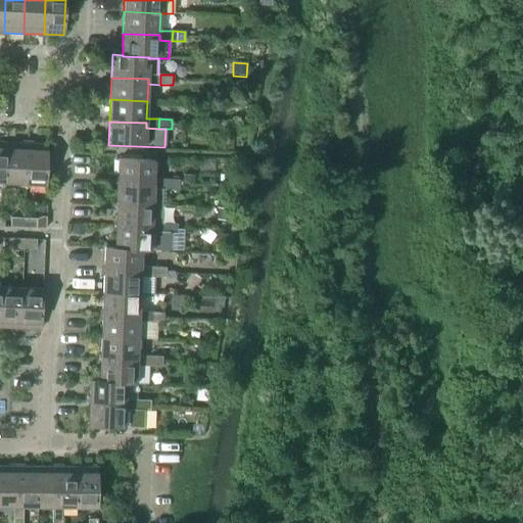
[(6,183),(26,184),(28,144),(8,143),(6,183)]
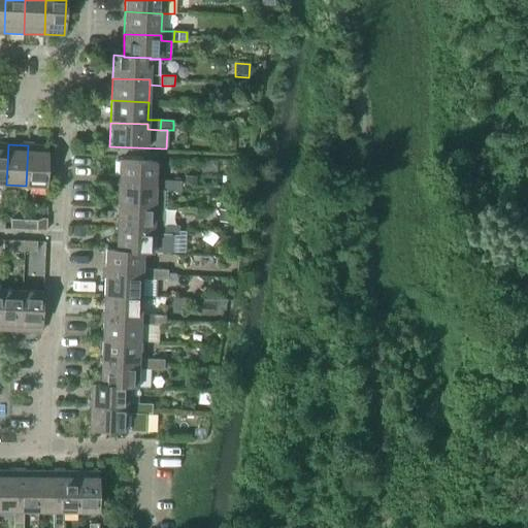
[(28,145),(26,186),(46,187),(48,146),(28,145)]
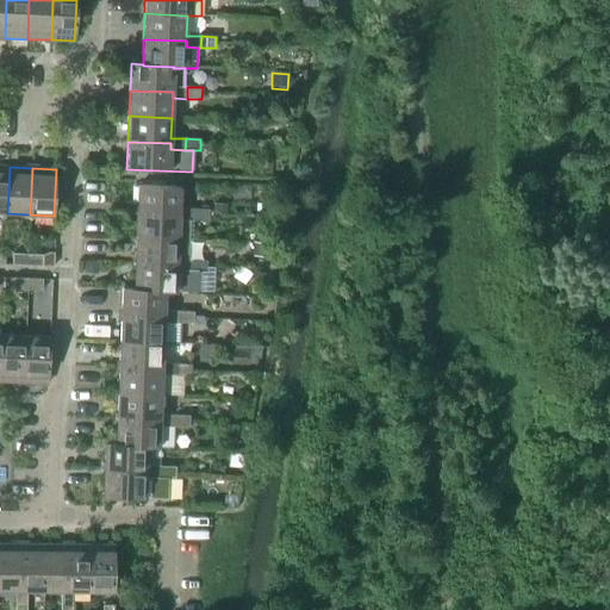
[(137,186),(136,212),(179,215),(179,219),(193,221),(194,209),(179,209),(180,187),(137,186)]
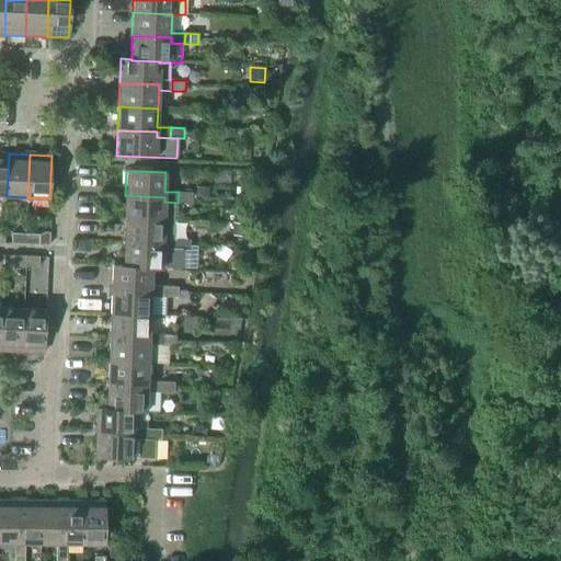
[(179,192),(178,203),(192,203),(192,193),(179,192)]
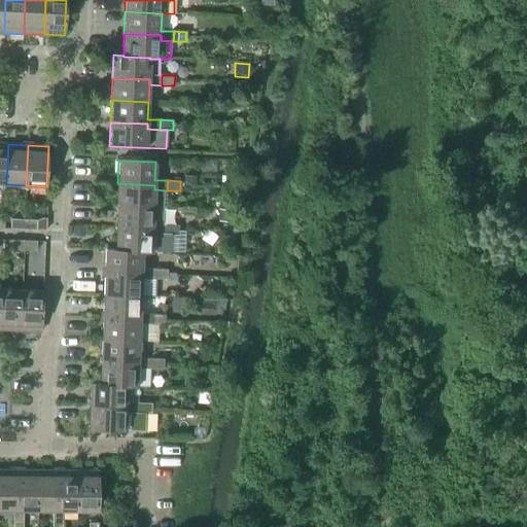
[(117,183),(117,206),(166,208),(167,190),(154,189),(154,185),(117,183)]
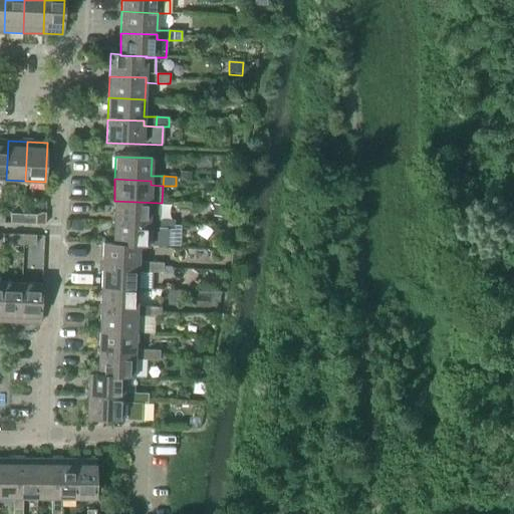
[(114,201),(113,222),(149,224),(149,229),(162,229),(162,220),(162,203),(114,201)]
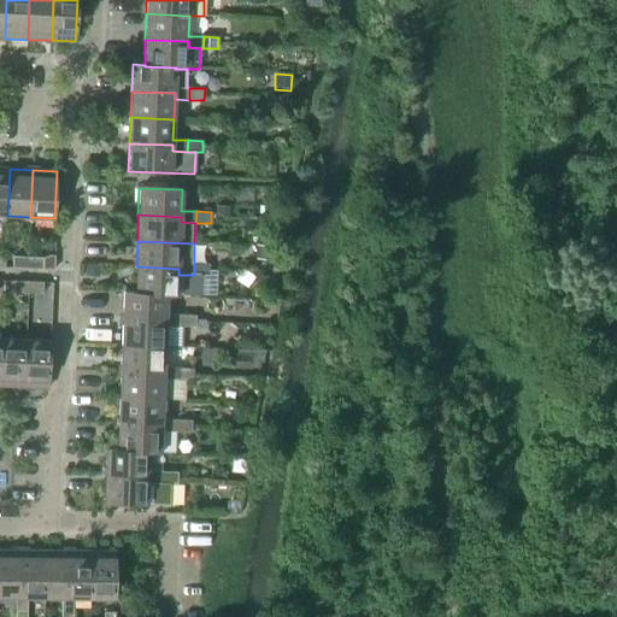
[(12,269),(27,269),(28,258),(12,257),(12,269)]
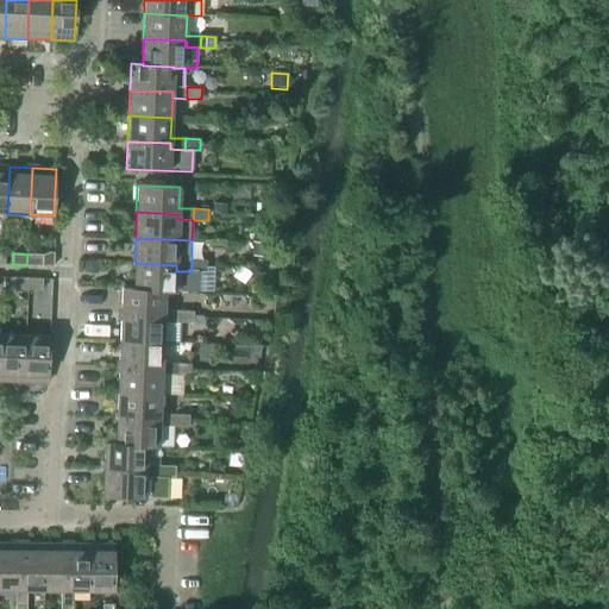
[(27,255),(26,265),(42,267),(42,255),(27,255)]
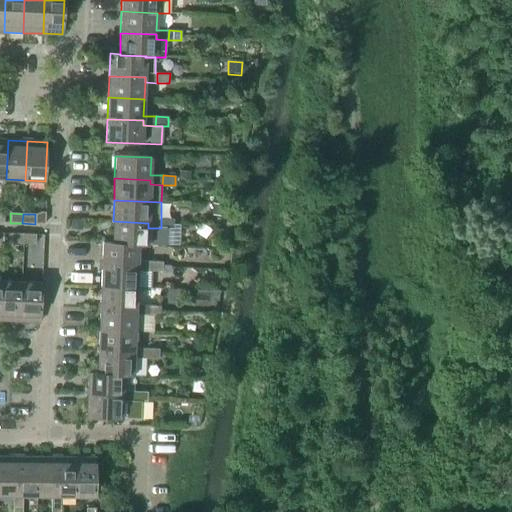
[(161,219),(161,228),(173,229),(173,219),(161,219)]
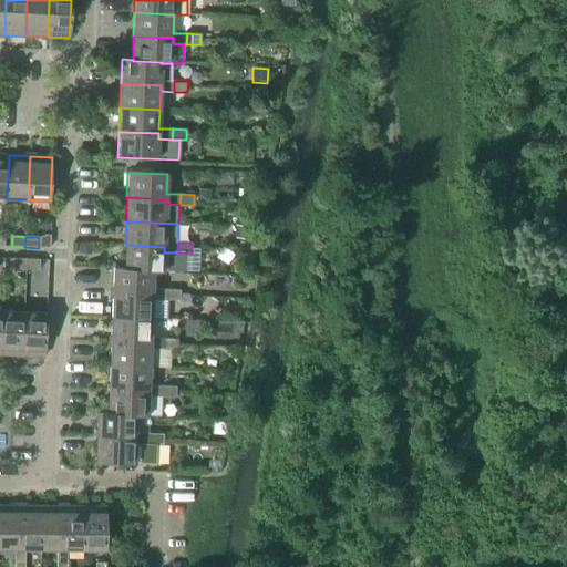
[(79,254),(91,255),(91,246),(79,245),(79,254)]
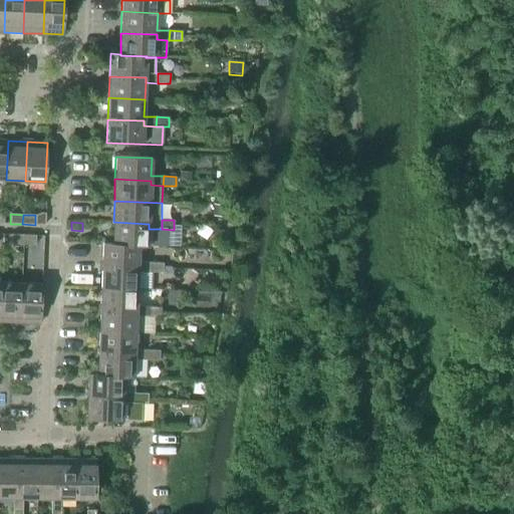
[(113,222),(112,243),(112,244),(139,245),(139,246),(148,247),(149,229),(149,224),(113,222)]
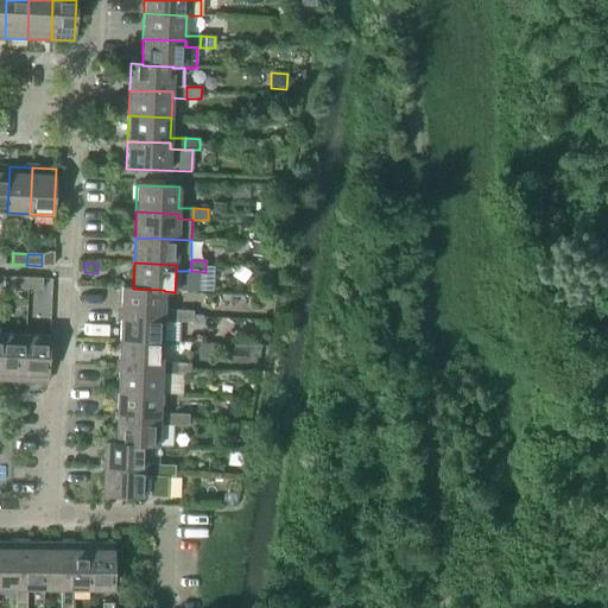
[(12,289),(26,289),(27,278),(13,277),(12,289)]
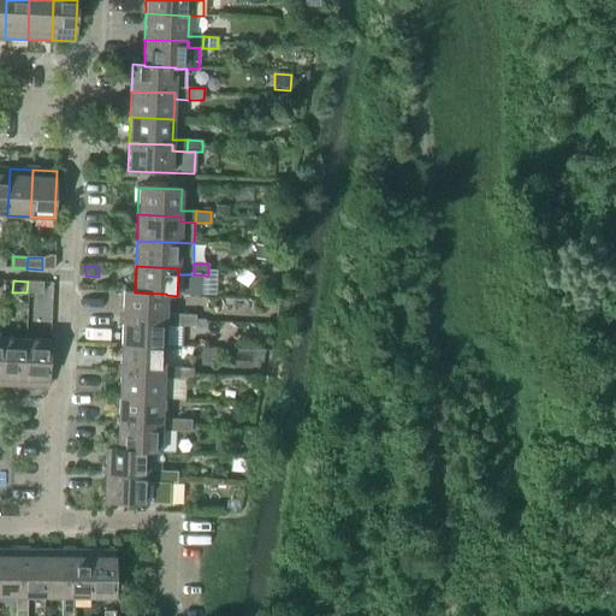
[(28,282),(27,292),(42,294),(42,283),(28,282)]
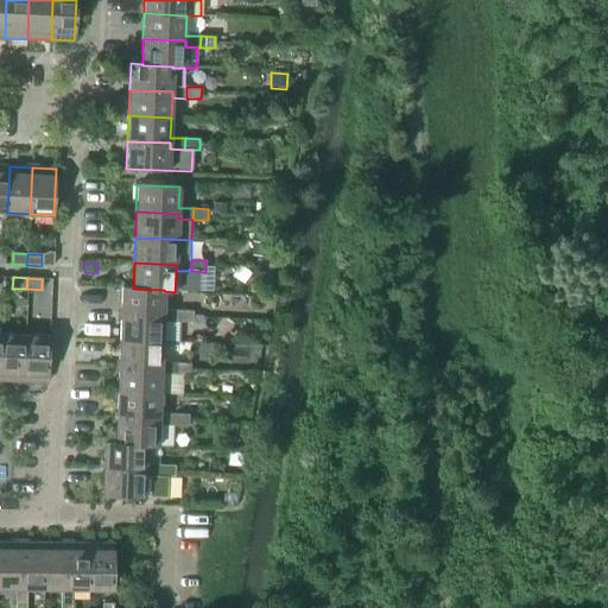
[(121,287),(120,314),(163,316),(163,322),(177,322),(178,310),(163,310),(164,291),(164,290),(133,289),(133,287),(121,287)]
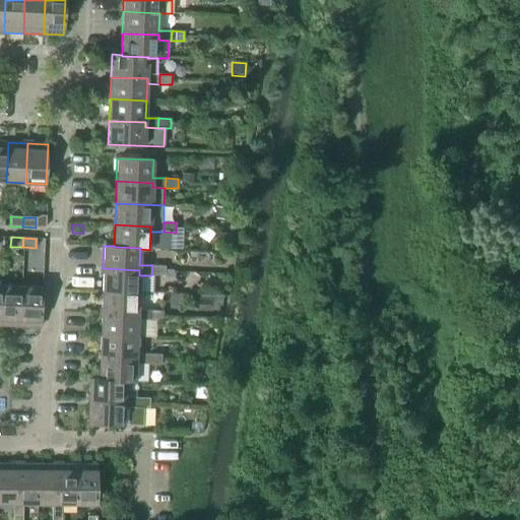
[(152,265),(151,275),(165,276),(165,266),(152,265)]
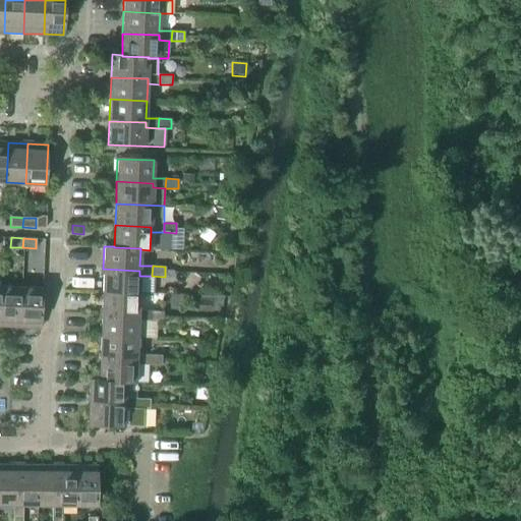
[(103,269),(103,291),(138,293),(139,276),(139,271),(103,269)]
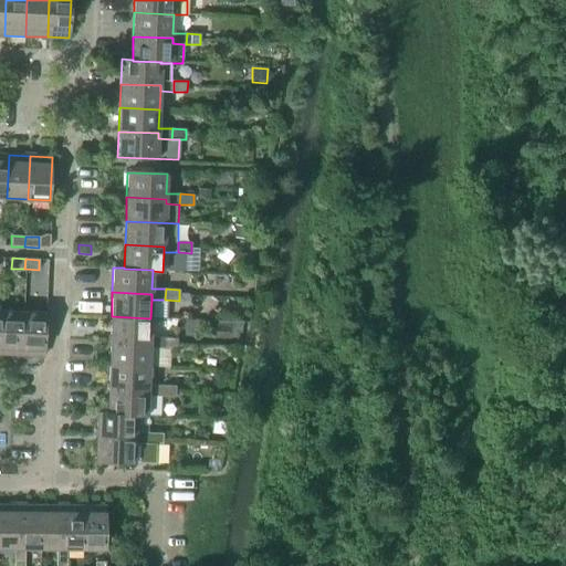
[(0,355),(22,356),(24,312),(2,312),(0,355)]
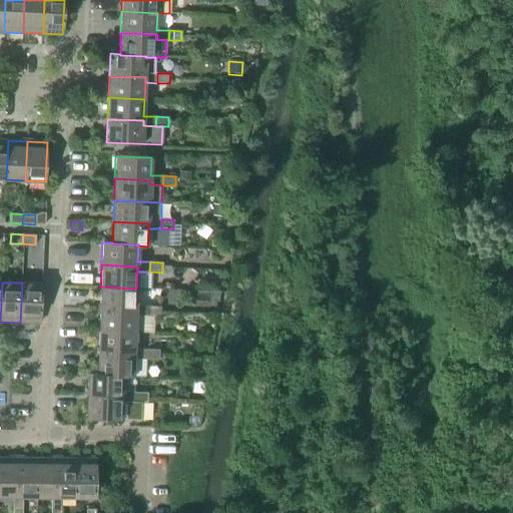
[(22,283),(20,323),(40,323),(41,284),(22,283)]
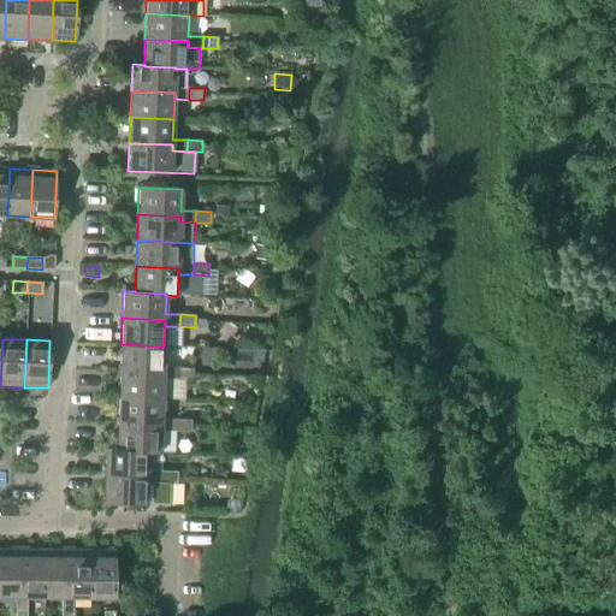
[(122,344),(120,371),(163,373),(163,379),(177,379),(178,367),(163,367),(164,347),(122,344)]
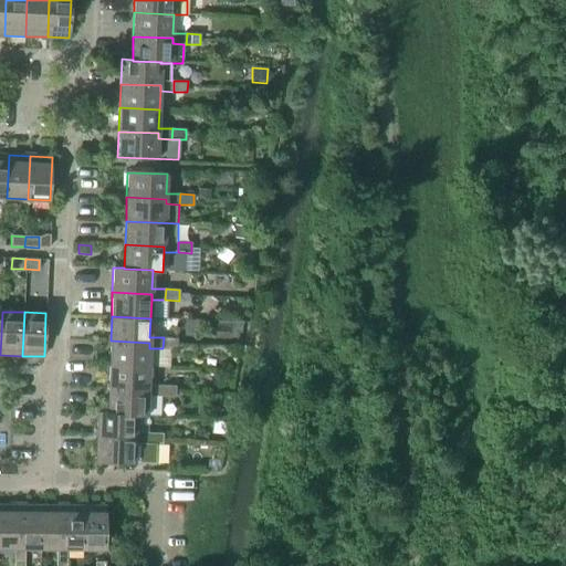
[(163,348),(166,348),(177,349),(177,338),(164,337),(163,348)]
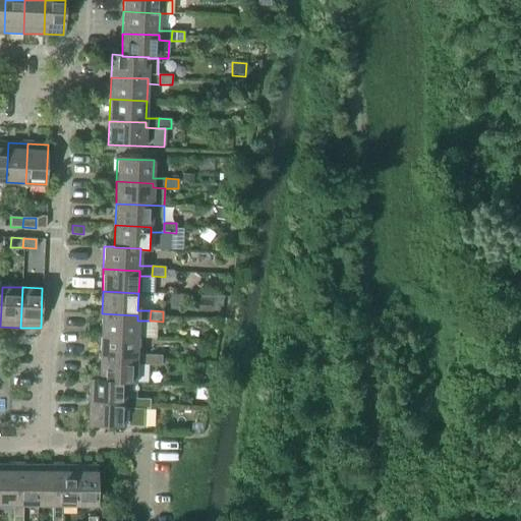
[(102,313),(101,336),(136,337),(153,338),(153,321),(150,321),(137,321),(137,315),(102,313)]
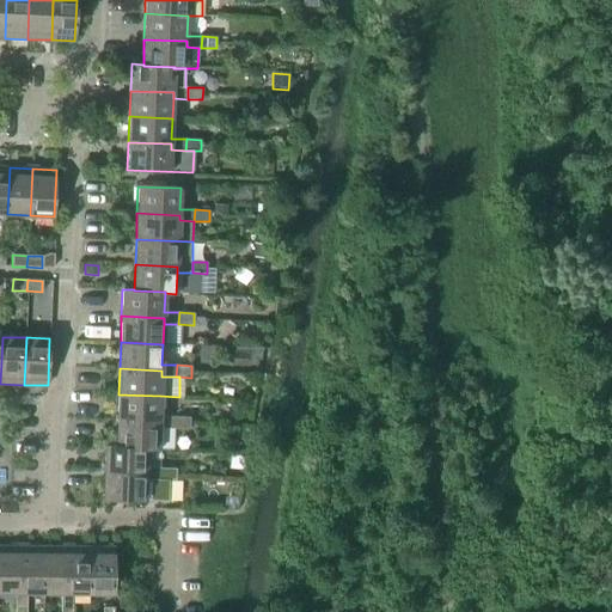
[(118,395),(117,421),(160,422),(159,428),(175,428),(175,417),(160,416),(160,396),(118,395)]
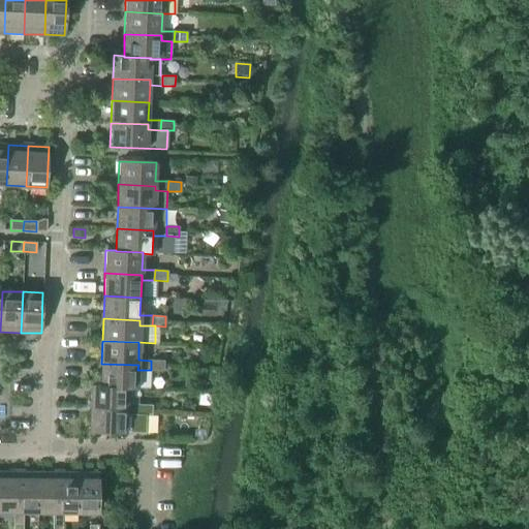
[(151,361),(151,370),(163,371),(164,361),(151,361)]
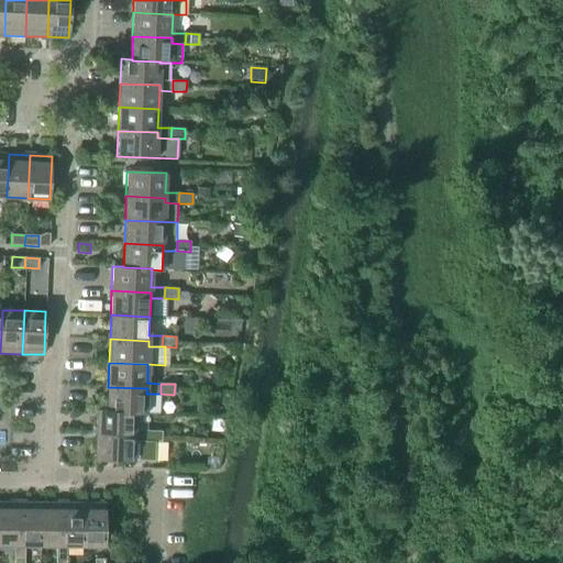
[(108,387),(107,409),(107,410),(135,411),(135,412),(159,414),(161,394),(146,394),(147,388),(108,387)]
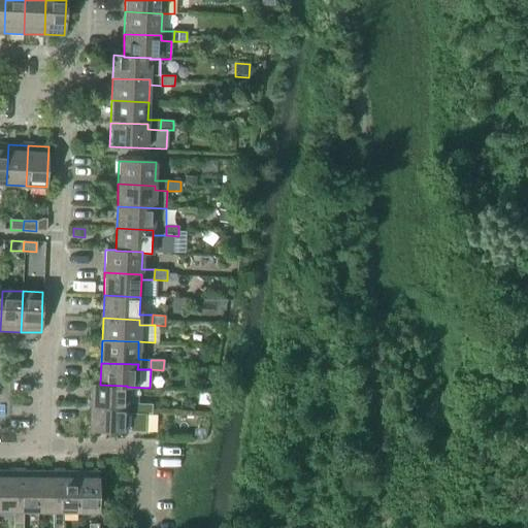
[(91,384),(90,406),(126,408),(126,414),(138,414),(139,403),(126,403),(127,387),(127,386),(100,385),(100,384),(91,384)]
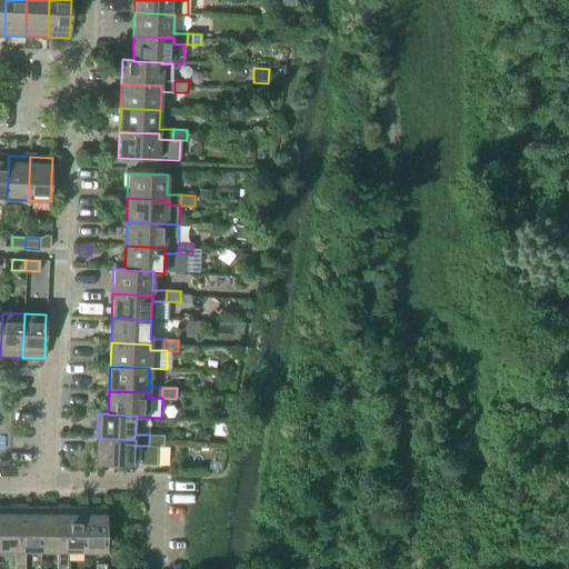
[(150,435),(149,446),(163,447),(163,436),(150,435)]
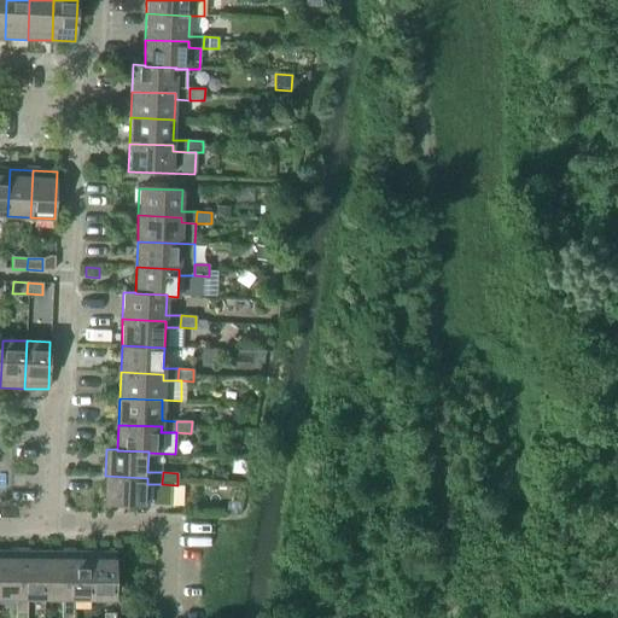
[(147,478),(105,476),(104,503),(146,505),(147,484),(147,478)]
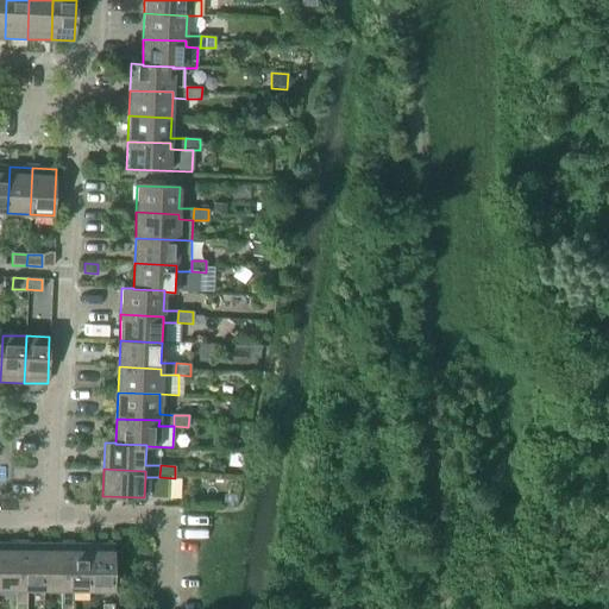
[(0,589),(16,590),(22,590),(22,544),(0,542),(0,589)]
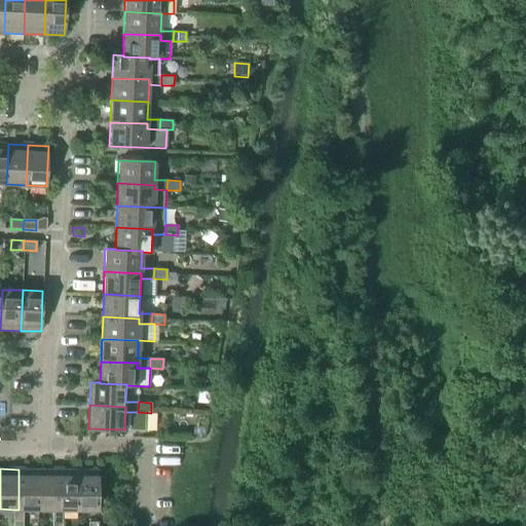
[(23,510),(38,510),(38,470),(19,470),(19,510),(13,510),(13,522),(23,522),(23,510)]
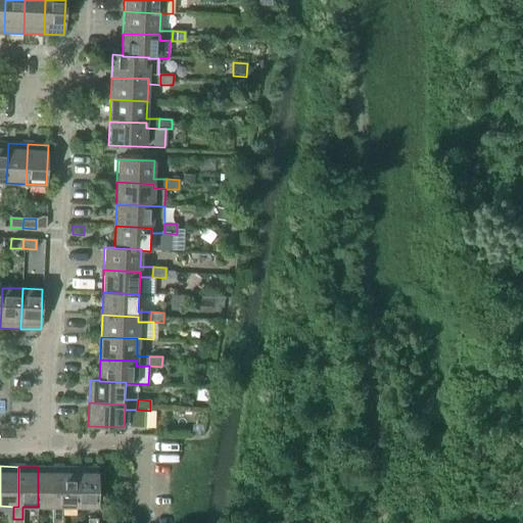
[(38,507),(52,507),(57,507),(57,467),(38,467),(38,507)]
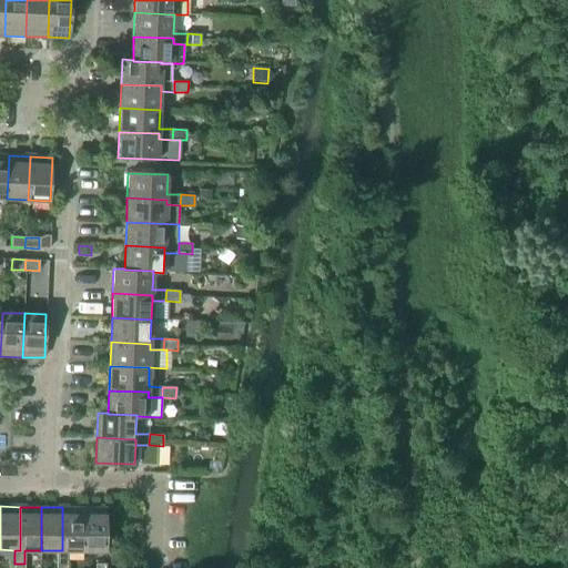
[(62,550),(57,550),(57,565),(67,565),(68,550),(83,551),(83,507),(62,507),(62,550)]
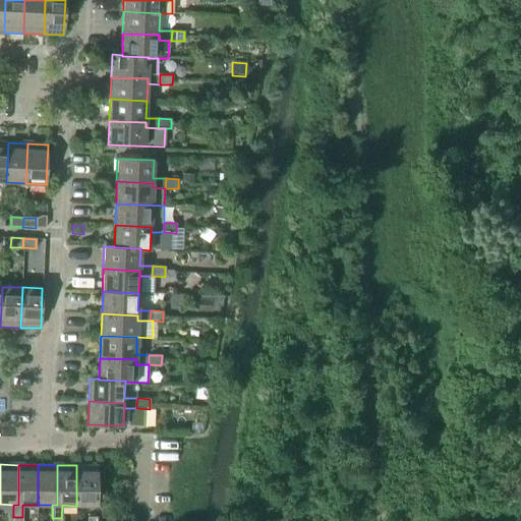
[(98,466),(76,465),(76,506),(97,506),(98,466)]
